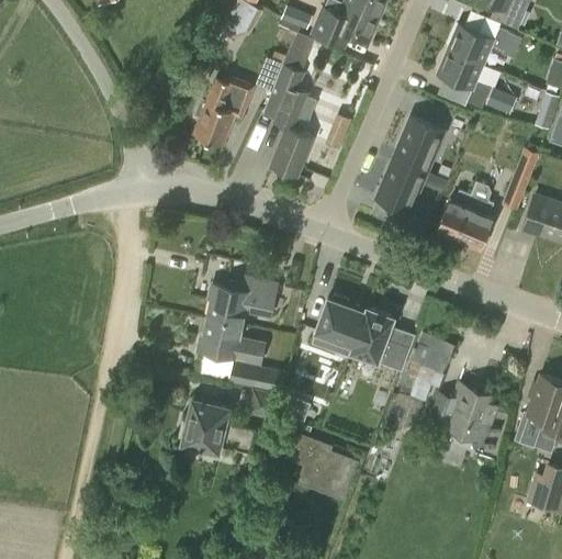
[(250,35),(262,11),(242,0),(236,0),(227,20),(218,38),(221,44),(250,35)]
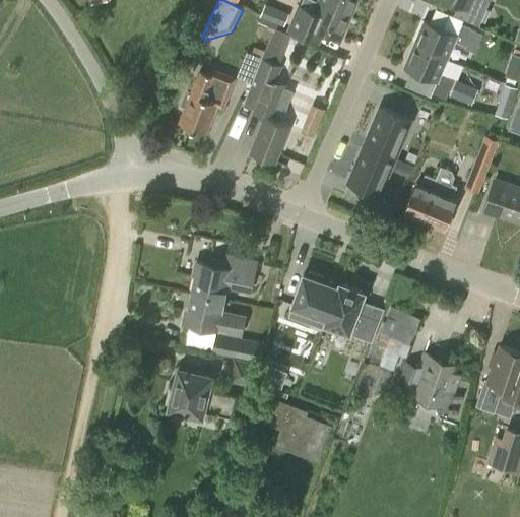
[(341,41),(352,15),(319,1),(319,3),(312,0),(303,0),(301,5),(298,4),(286,31),(320,45),(325,34),(341,41)]
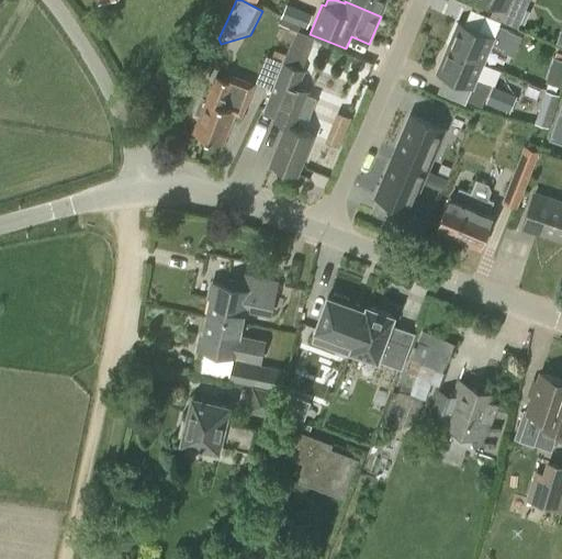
[(388,0),(345,0),(345,1),(381,17),(388,0)]
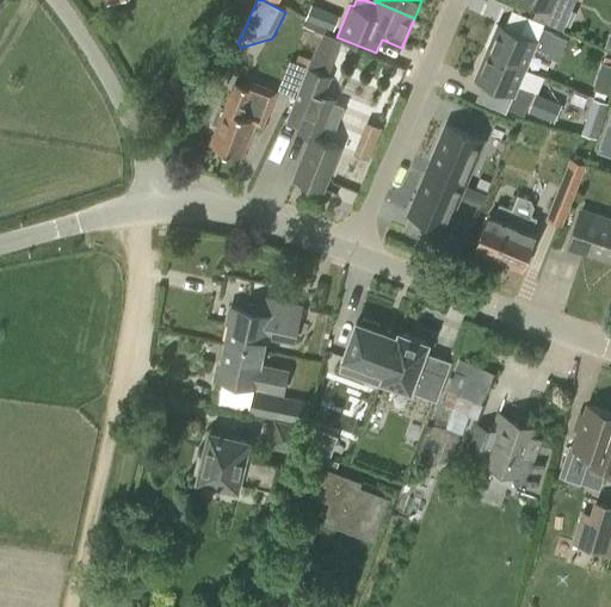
[(519,0),(538,7),(532,20),(562,32),(575,0),(519,0)]
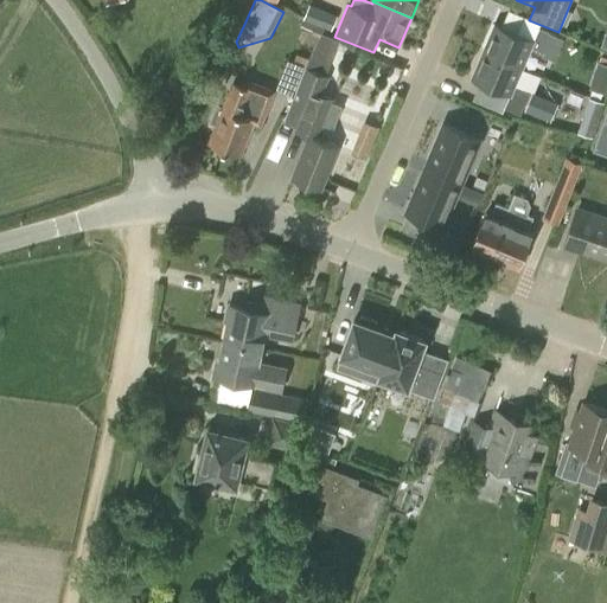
[(337,19),(310,6),(304,20),(331,33),(337,19)]
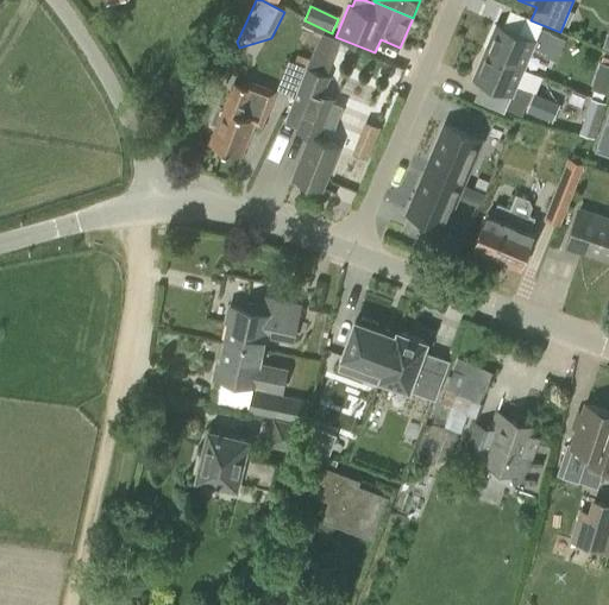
[(484,54),(525,70),(532,52),(541,57),(551,35),(541,30),(535,43),(496,26),(484,54)]
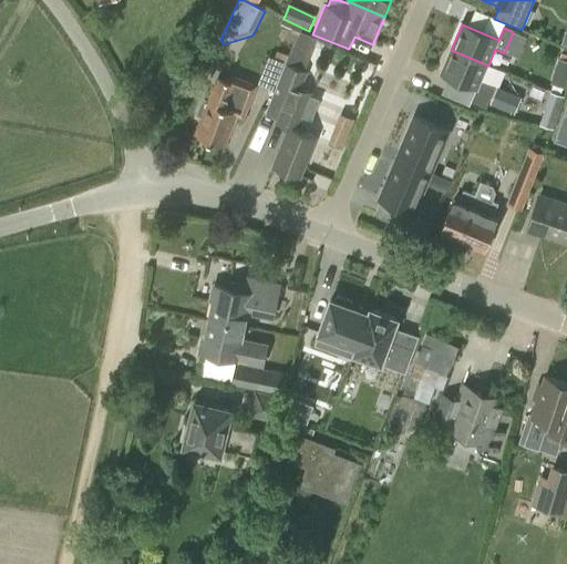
[(523,58),(532,38),(517,31),(508,51),(523,58)]
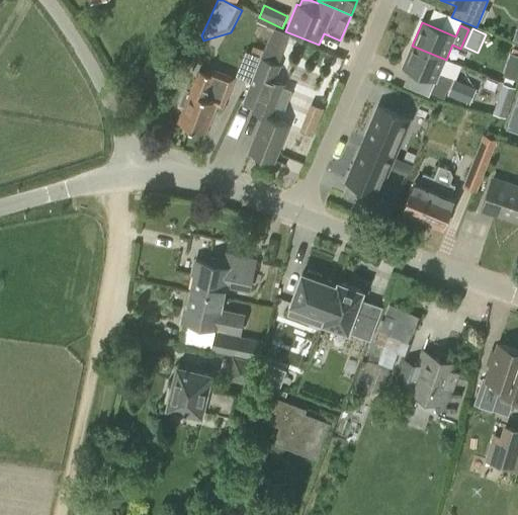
[(412,46),(403,69),(435,83),(431,94),(444,100),(452,81),(439,76),(446,60),(412,46)]
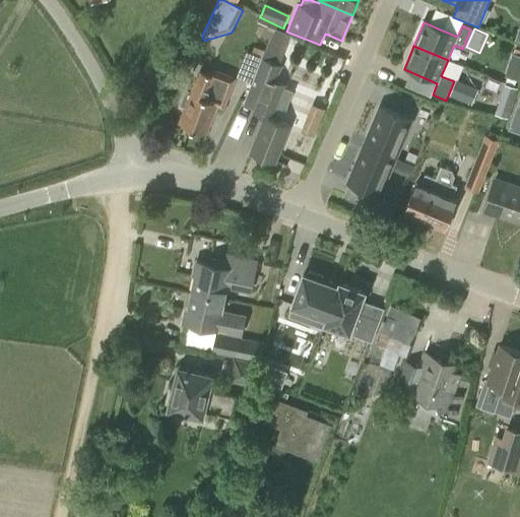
[(519,81),(519,54),(515,53),(507,76),(519,81)]
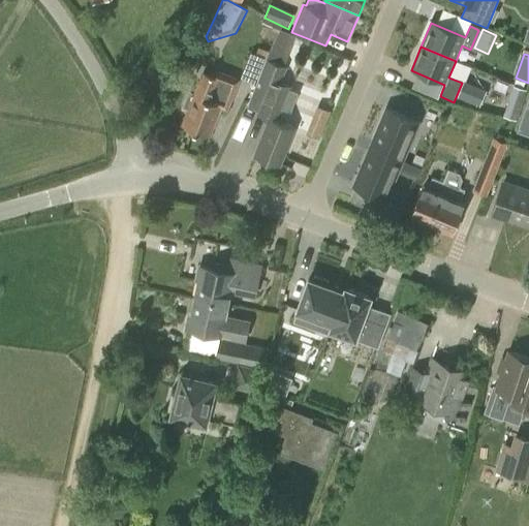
[(266,61),(248,105),(260,111),(258,116),(269,121),(254,156),(281,167),(296,130),(277,123),(290,90),(281,86),(287,69),(266,61)]
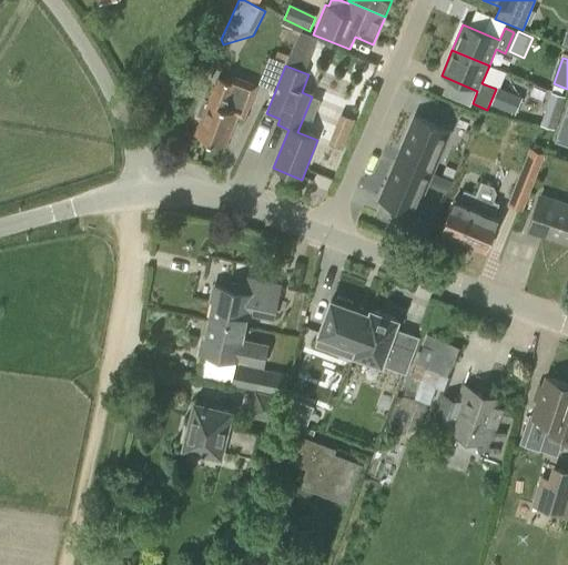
[(223,148),(235,118),(242,121),(256,86),(227,74),(225,81),(220,79),(196,137),(223,148)]
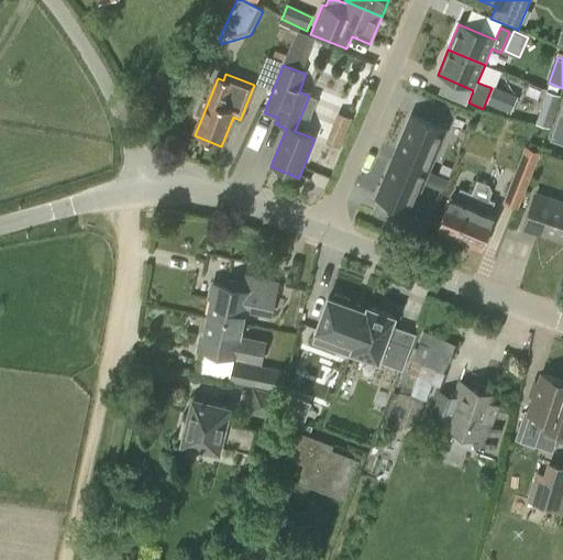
[(500,114),(508,95),(494,89),(486,109),(500,114)]
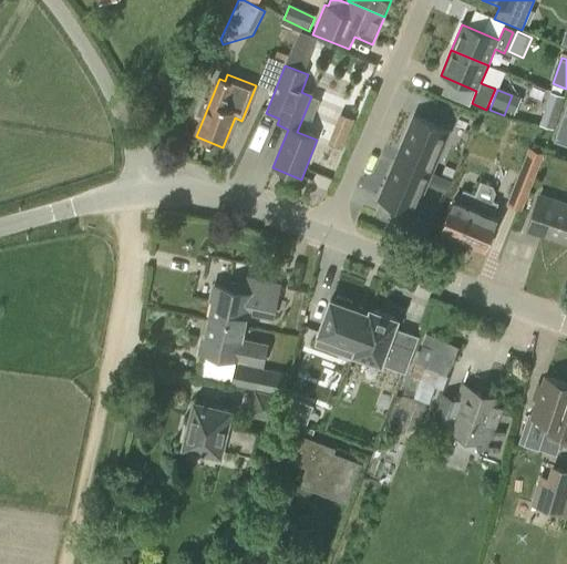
[(557,130),(566,101),(566,95),(554,92),(542,125),(557,130)]
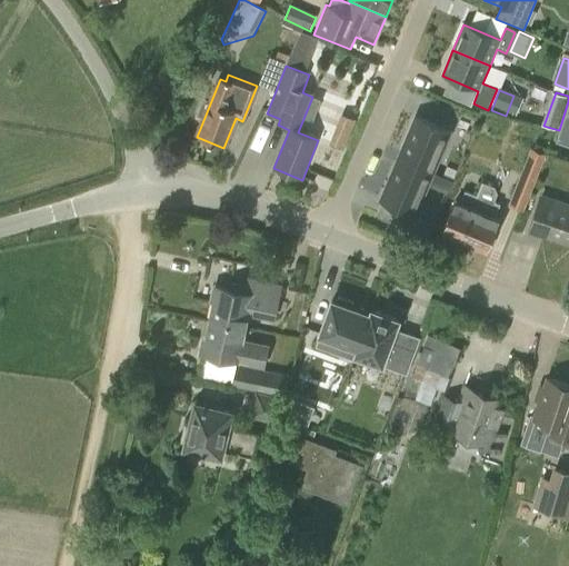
[(568,103),(556,144),(568,148),(568,103)]
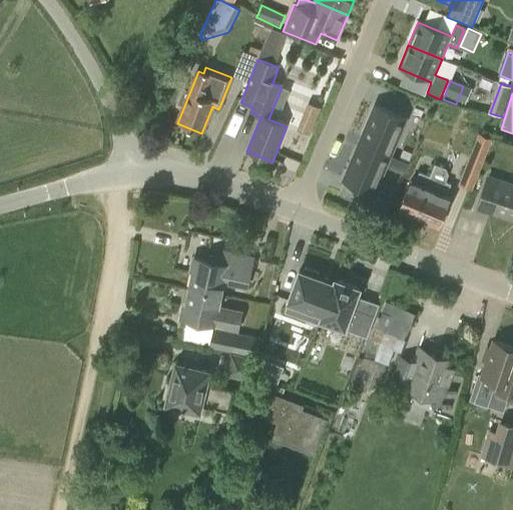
[(311,103),(301,130),(313,134),(323,108),(311,103)]
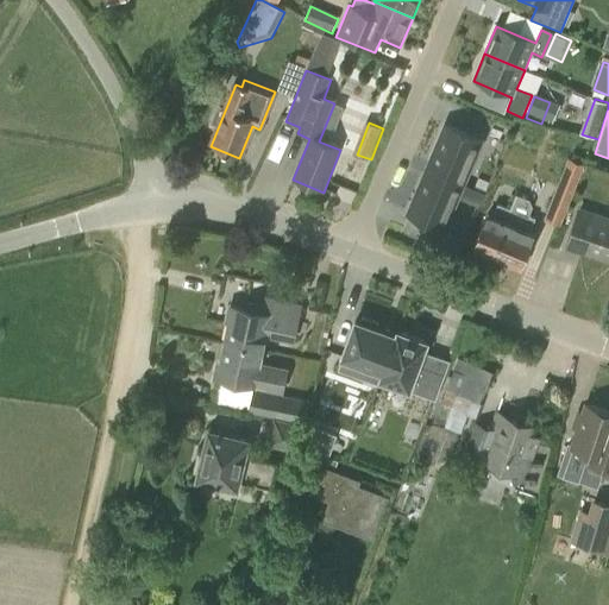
[(426,171),(463,187),(481,143),(445,127),(426,171)]
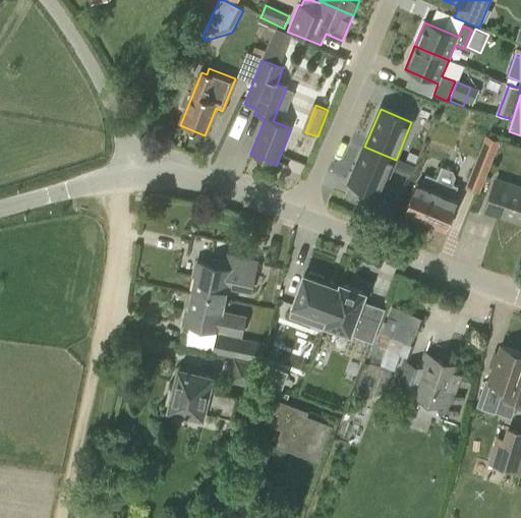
[(485,137),(466,189),(480,194),(500,144),(485,137)]
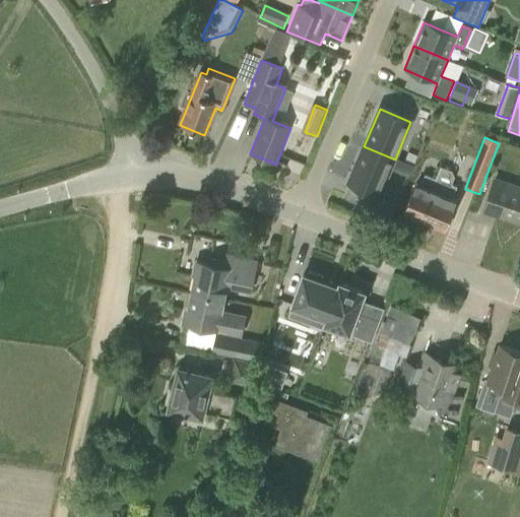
[(379,197),(395,159),(364,146),(348,184),(379,197)]
